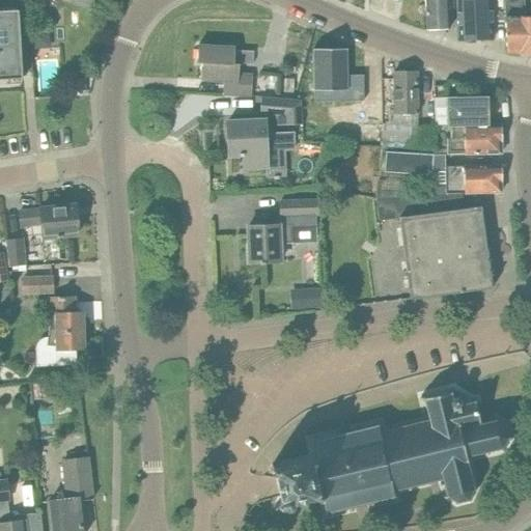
[(70,0),(70,3),(91,10),(93,0),(70,0)]
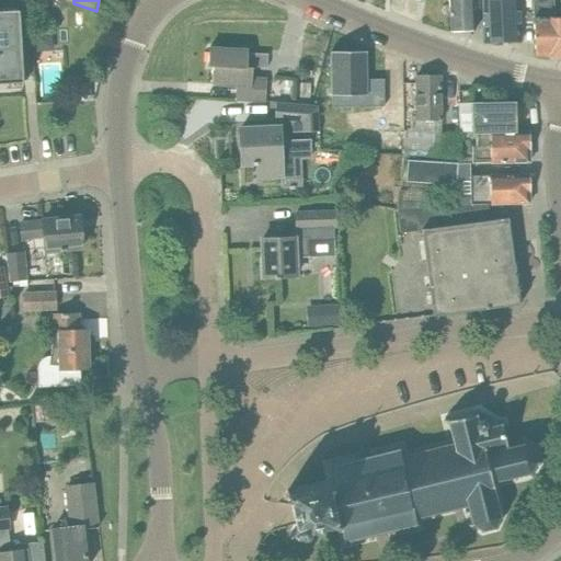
[(474,30),(473,8),(473,0),(448,0),(450,31),(474,30)]
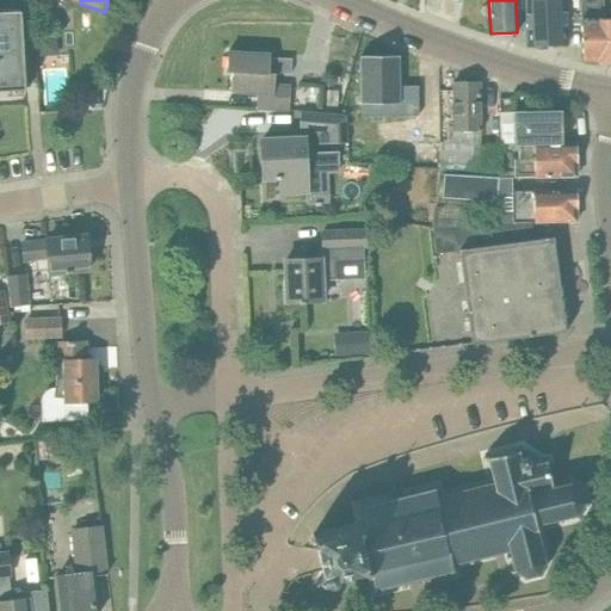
[(547,45),(544,0),(525,0),(526,23),(528,47),(547,45)]
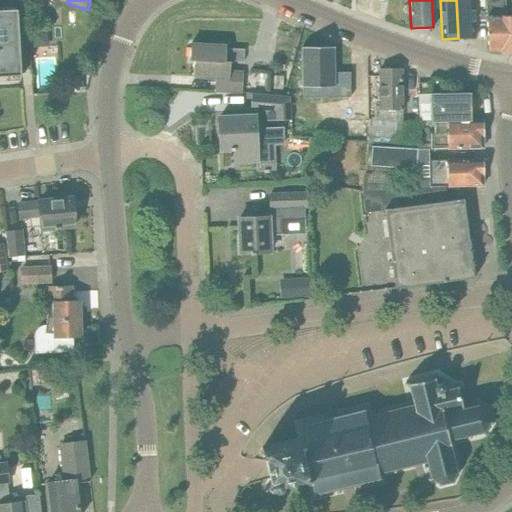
[(456,0),(458,38),(475,37),(474,17),(473,0),(456,0)]
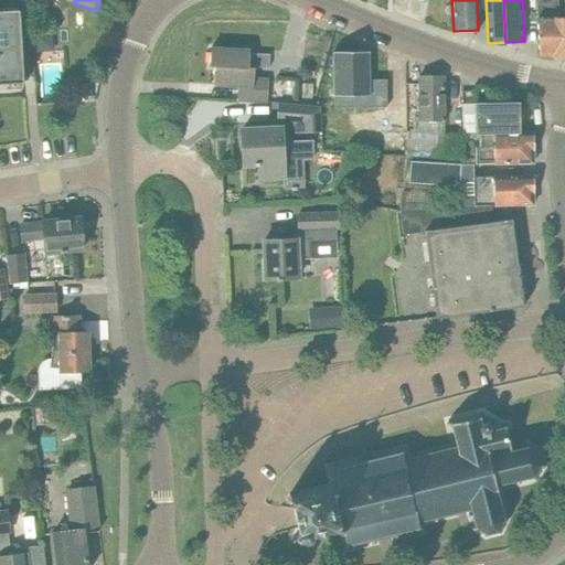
[(536,0),(539,33),(539,55),(552,55),(552,56),(564,56),(564,17),(557,18),(556,0),(536,0)]
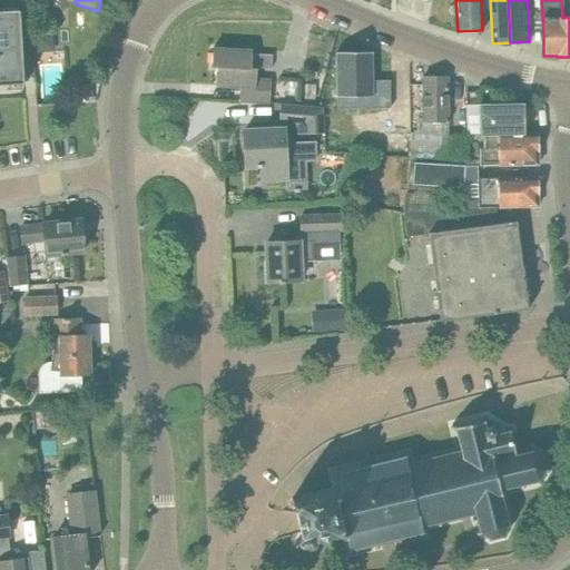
[(0,81),(22,80),(22,84),(25,84),(22,50),(21,50),(21,43),(22,43),(20,17),(19,17),(19,11),(20,11),(20,10),(18,10),(18,13),(0,15),(0,11),(0,10),(0,81)]
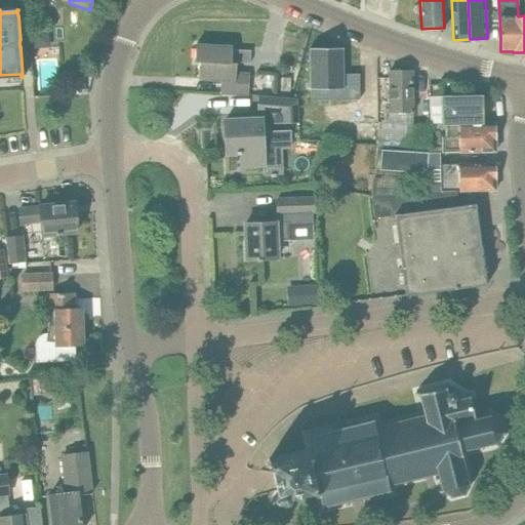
[(195,62),(199,63),(199,78),(220,79),(220,93),(248,94),(249,74),(236,73),(236,63),(231,63),(232,46),(196,45),(195,62)]
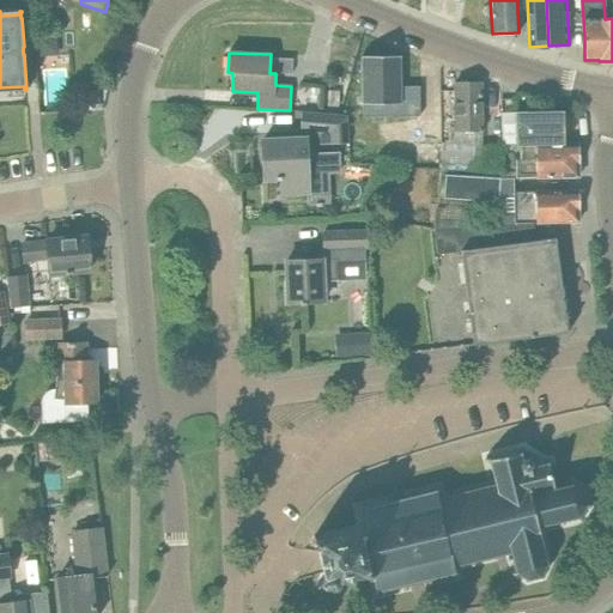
[(362,58),(363,116),(420,116),(419,86),(400,86),(400,56),(400,55),(362,56),(362,58)]
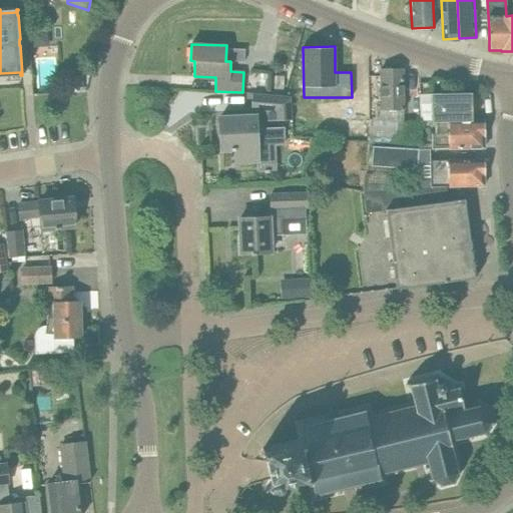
[(380,70),(381,110),(403,110),(403,69),(380,70)]
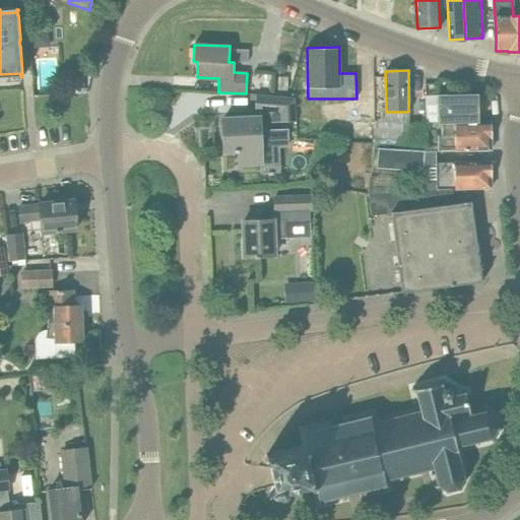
[(76,73),(66,74),(68,86),(78,85),(76,73)]
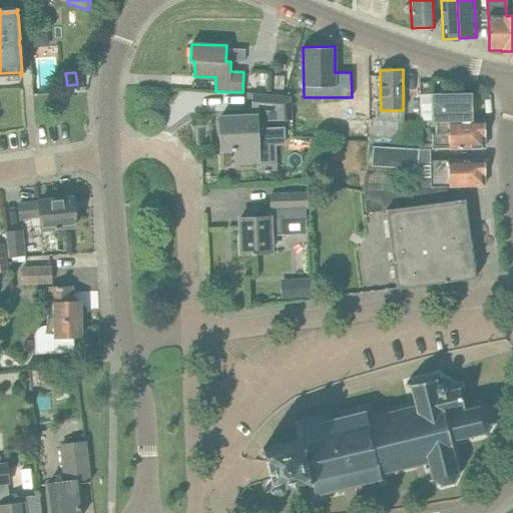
[(472,93),(432,93),(432,121),(435,121),(435,134),(432,134),(432,149),(464,148),(484,147),(484,142),(484,138),(484,119),(472,120),(472,93)]
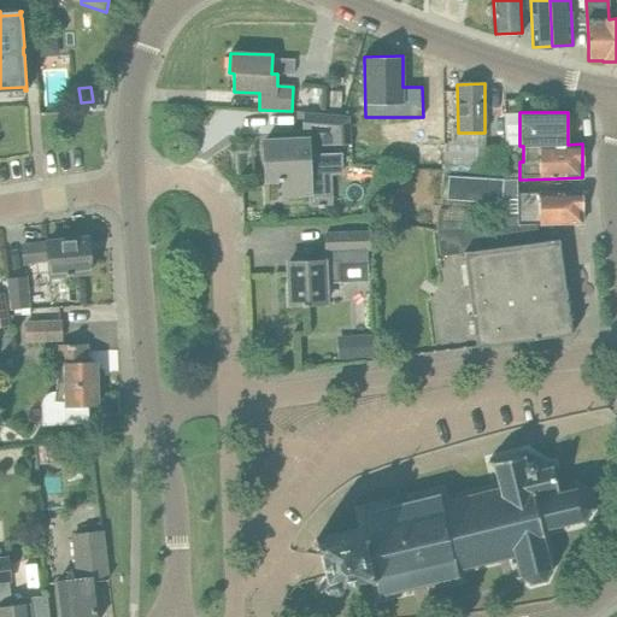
[(333,117),(298,115),(297,131),(333,134),(333,117)]
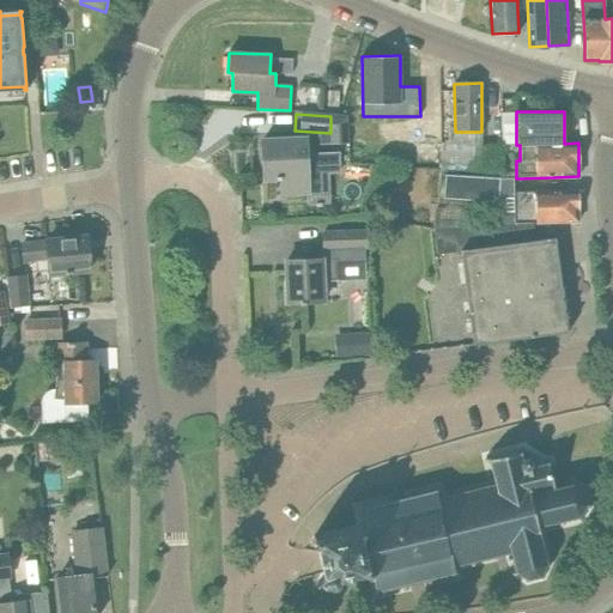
[(308,138),(286,139),(262,140),(265,178),(285,178),(286,193),(310,192),(308,138)]
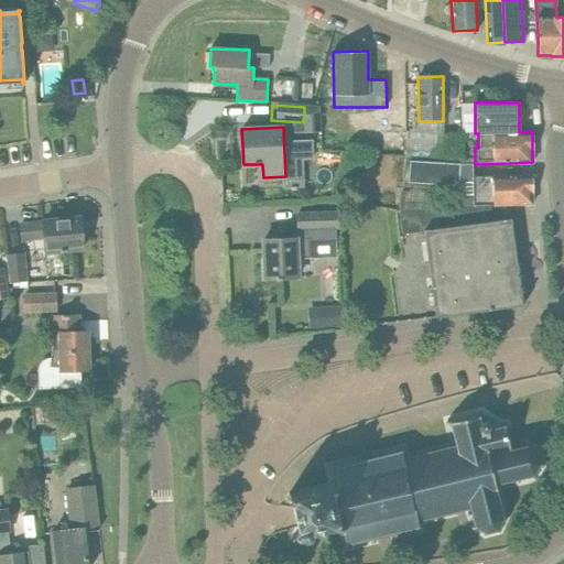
[(459,161),(459,134),(404,131),(403,153),(459,161)]
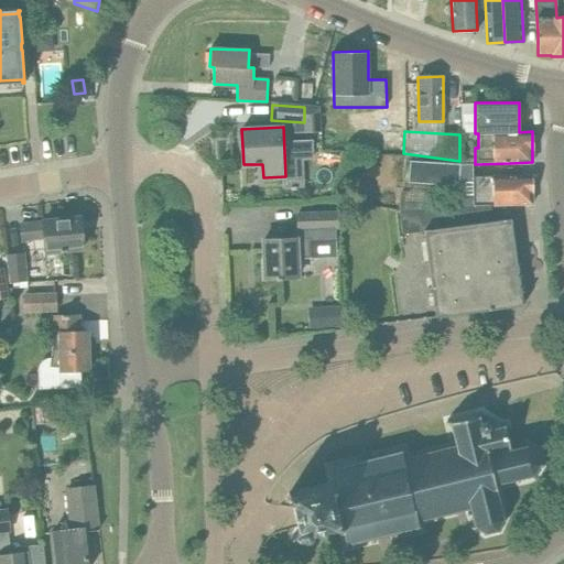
[(461,164),(409,161),(408,183),(459,185),(461,164)]
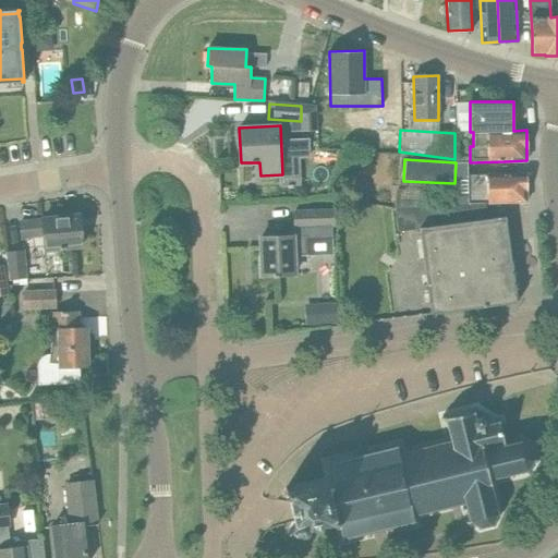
[(525,173),(486,173),(468,174),(468,203),(526,202),(525,173)]
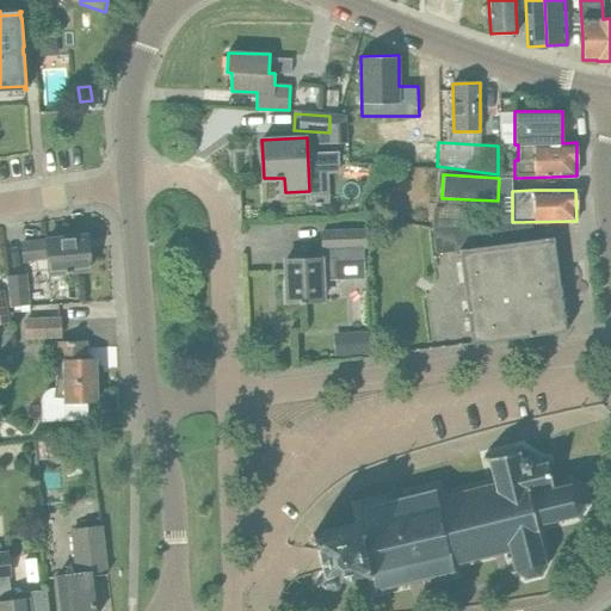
[(512,223),(431,227),(436,254),(458,251),(469,320),(471,344),(566,332),(566,325),(568,325),(568,322),(566,323),(565,312),(567,312),(567,310),(563,310),(562,298),(565,298),(565,297),(562,297),(561,287),(563,285),(563,284),(560,285),(554,236),(534,240),(532,240),(530,222),(512,223)]
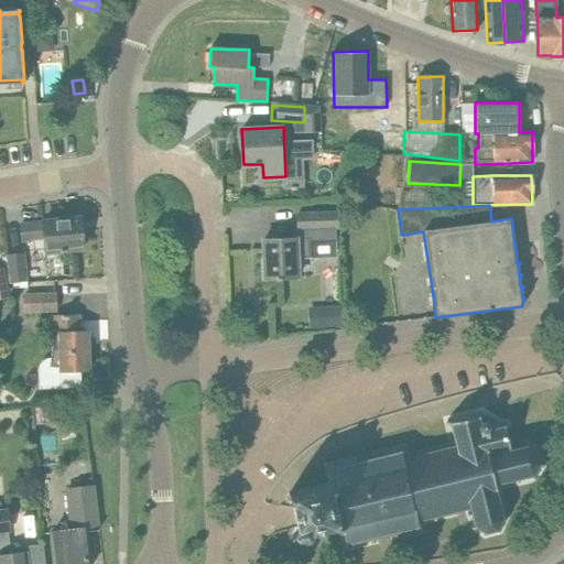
[(293,229),(293,239),(263,240),(264,279),(277,278),(277,280),(281,280),(281,278),(297,277),(297,259),(311,258),(311,248),(336,247),(335,230),(339,230),(338,214),(290,216),(290,229),(293,229)]
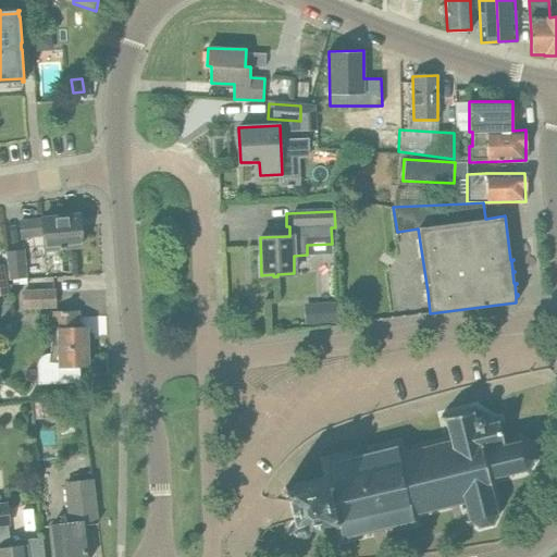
[(46,248),(60,247),(82,245),(79,215),(21,221),(22,236),(44,234),(46,248)]
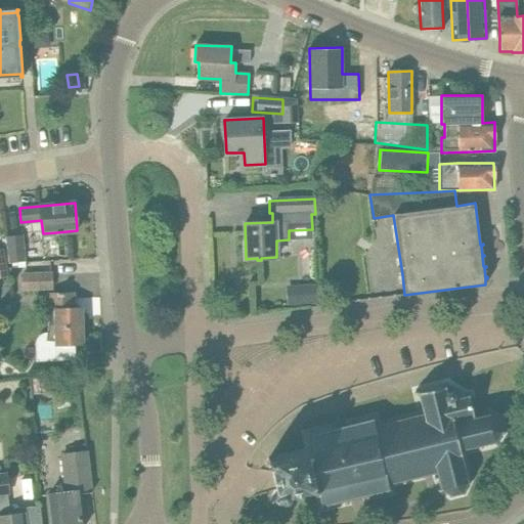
[(24,234),(5,235),(8,264),(26,263),(24,234)]
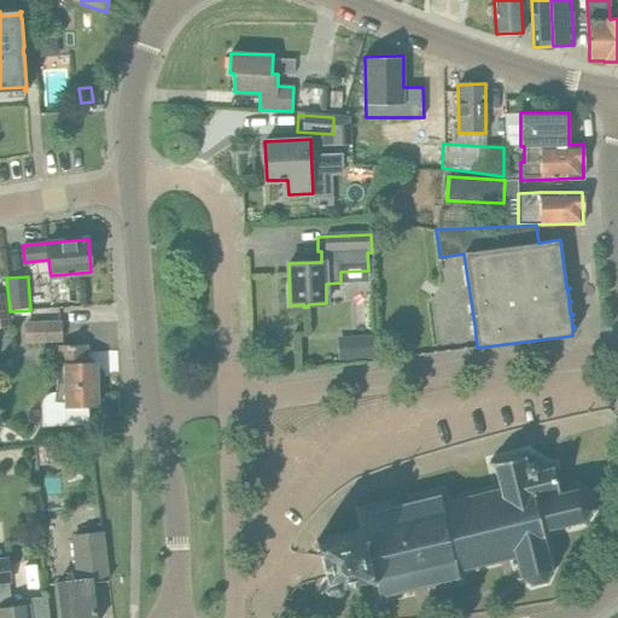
[(60,321),(27,322),(28,342),(62,340),(60,321)]
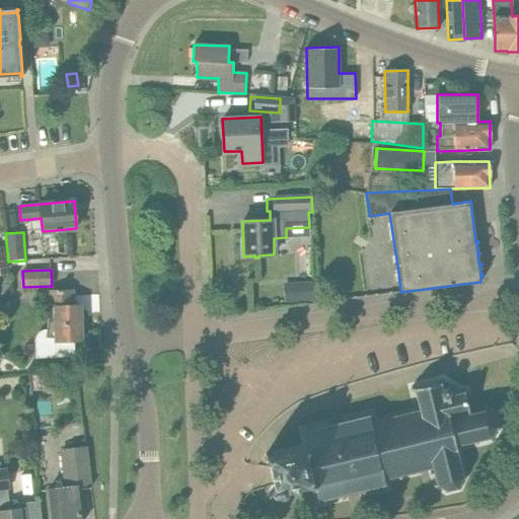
[(299,300),(314,300),(313,281),(298,281),(299,300)]
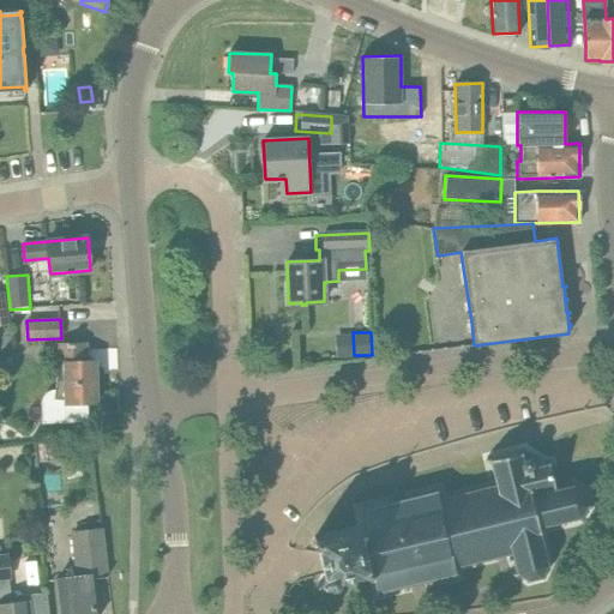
[(43,422),(42,422),(42,423),(88,422),(88,420),(86,421),(85,403),(98,402),(96,361),(86,361),(85,343),(61,344),(58,344),(59,356),(59,362),(59,363),(59,366),(55,391),(49,392),(44,397),(43,404),(43,422)]
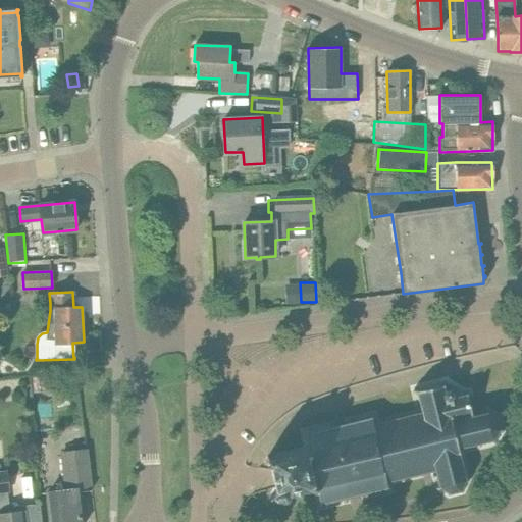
[(267,457),(264,462),(270,464),(276,491),(273,498),(277,501),(286,499),(290,493),(316,487),(321,508),(325,507),(324,504),(343,500),(343,503),(347,503),(346,499),(363,494),(364,499),(368,498),(367,493),(384,489),(385,493),(388,492),(386,482),(400,479),(401,482),(404,481),(403,478),(419,474),(420,477),(423,476),(422,473),(432,470),(436,486),(435,488),(438,489),(439,488),(447,492),(447,497),(450,497),(450,492),(459,490),(461,493),(463,491),(462,489),(465,481),(467,482),(468,479),(466,478),(460,452),(464,451),(463,448),(476,445),(476,449),(480,448),(479,444),(489,440),(493,444),(496,441),(492,438),(499,429),(501,430),(502,427),(499,426),(497,419),(500,418),(498,415),(494,416),(487,412),(487,409),(484,409),(484,413),(472,416),(467,396),(469,392),(467,390),(465,394),(455,397),(454,395),(457,389),(450,385),(447,389),(446,390),(444,386),(447,383),(444,381),(441,385),(418,390),(414,388),(413,392),(417,394),(422,413),(409,416),(409,413),(405,414),(406,417),(389,421),(389,418),(385,419),(386,422),(373,425),(371,415),(367,416),(368,421),(352,425),(350,420),(347,421),(348,426),(330,430),(329,425),(325,426),(326,431),(309,435),(308,430),(304,431),(308,452),(273,460),(267,457)]
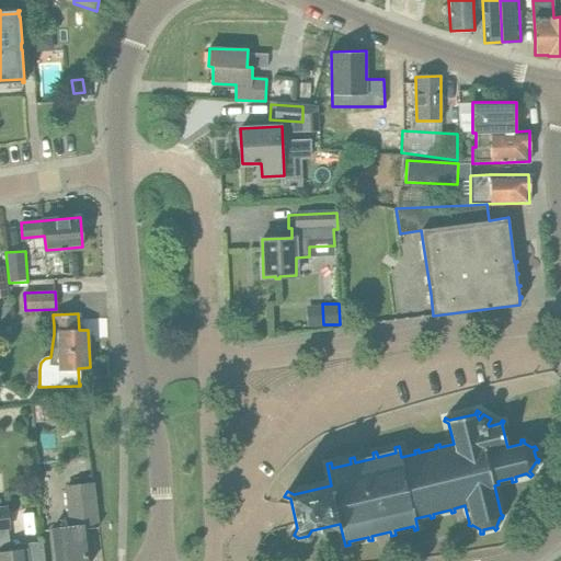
[(93,483),(71,487),(66,487),(70,526),(52,528),(56,560),(87,560),(84,529),(98,527),(93,483)]
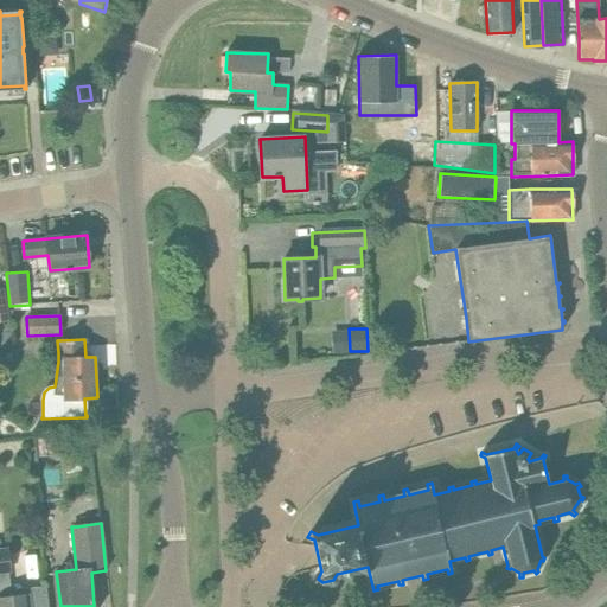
[(0,606),(29,606),(27,594),(10,595),(7,574),(10,574),(7,549),(0,549),(0,606)]
